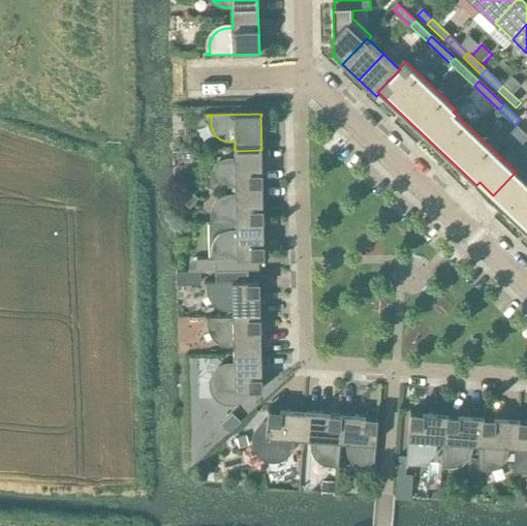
[(515,154),(526,141),(526,135),(519,128),(504,144),(515,154)]
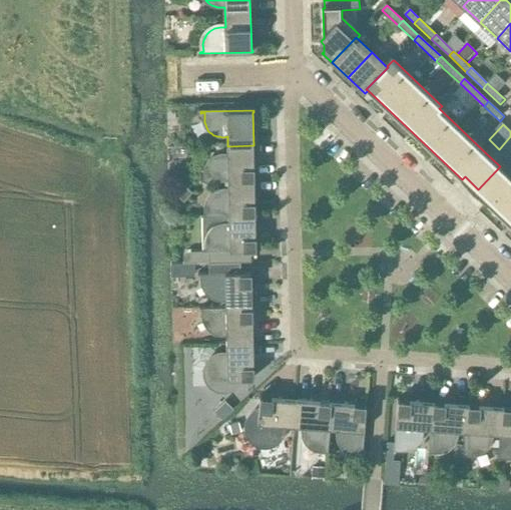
[(228,182),(254,182),(253,145),(227,146),(228,156),(221,156),(219,156),(218,157),(215,158),(214,159),(211,160),(210,161),(208,164),(208,165),(206,168),(206,169),(206,171),(205,174),(206,181),(202,181),(202,183),(228,182)]
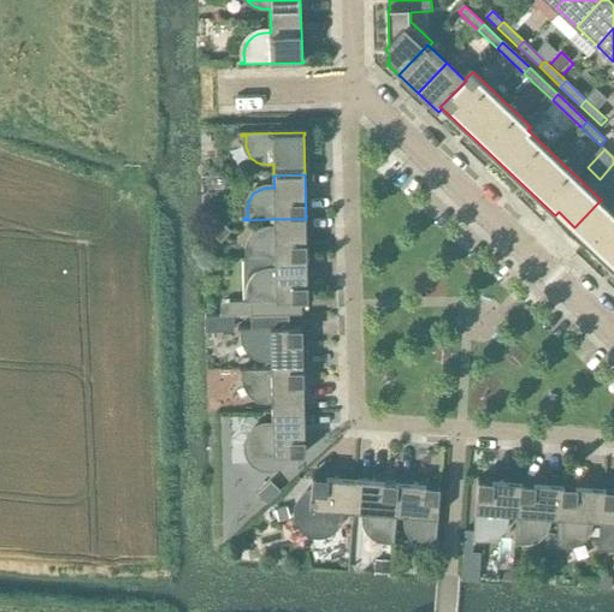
[(601,200),(574,227),(590,242),(586,245),(613,271),(613,212),(601,200)]
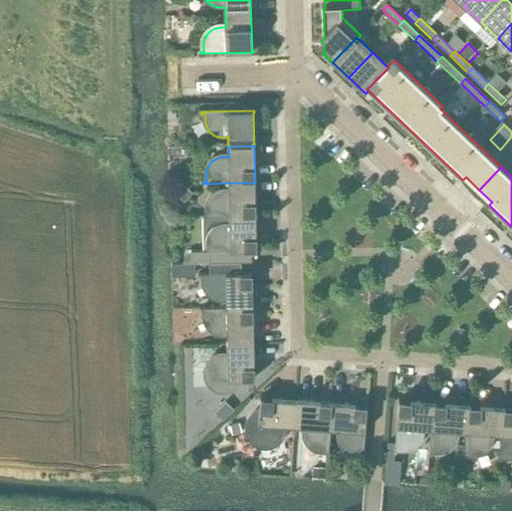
[(230,218),(256,218),(255,183),(229,183),(230,192),(222,192),(221,192),(218,193),(215,194),(214,195),(213,196),(211,198),(210,200),(209,202),(208,204),(208,205),(208,206),(207,208),(207,209),(208,217),(204,217),(204,219),(230,218)]
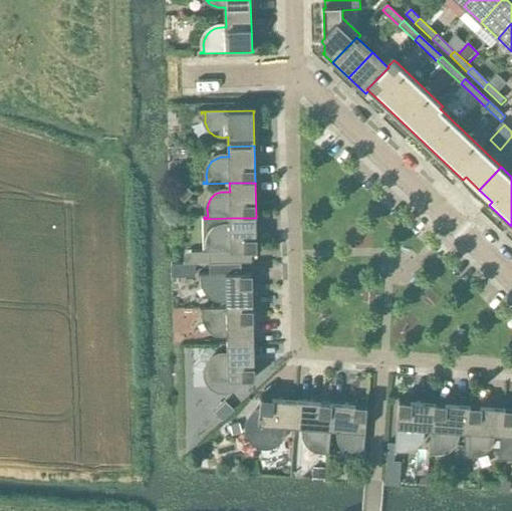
[(256,218),(230,218),(230,227),(223,227),(220,227),(219,228),(216,229),(215,230),(214,231),(213,232),(211,234),(210,237),(209,238),(208,241),(208,243),(208,244),(208,252),(205,252),(205,253),(211,253),(257,252),(257,250),(256,218)]
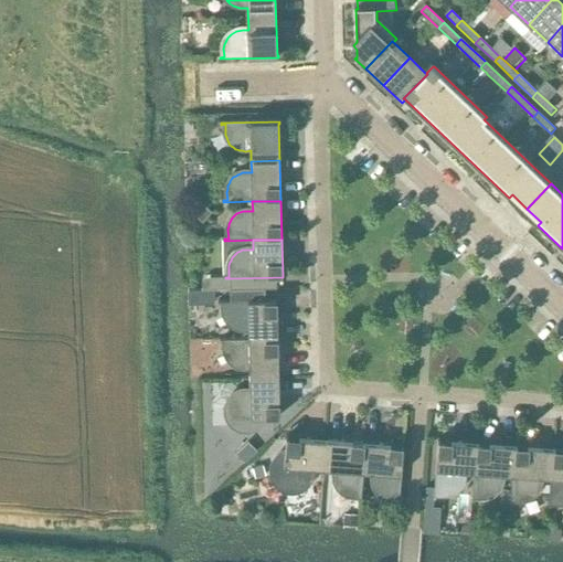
[(232,290),(232,278),(225,278),(215,278),(215,290),(232,290)]
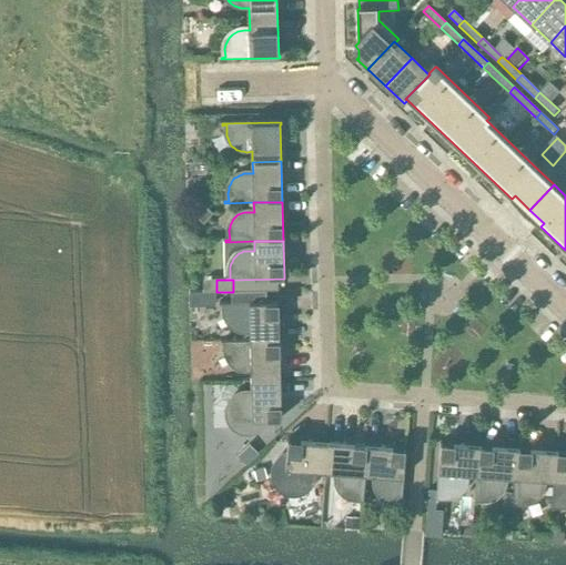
[(251,342),(280,342),(279,305),(280,305),(280,303),(268,303),(268,292),(233,293),(233,304),(221,304),(221,306),(225,306),(225,314),(225,316),(225,318),(226,320),(226,321),(228,323),(229,325),(231,328),(234,330),(236,332),(239,332),(240,333),(243,333),(251,333),(251,342)]
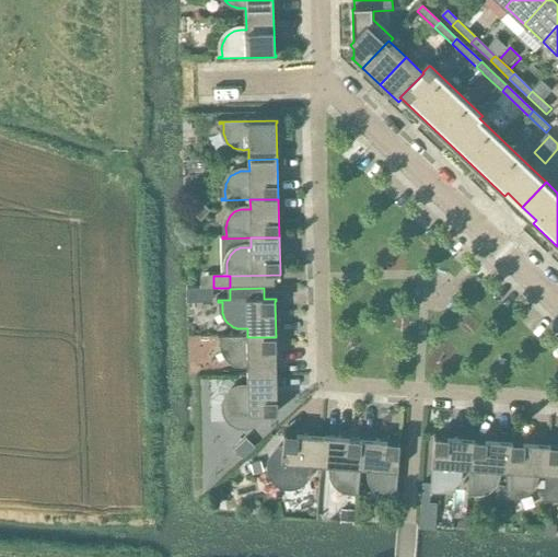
[(248,376),(277,376),(276,337),(247,337),(219,338),(219,340),(223,340),(223,348),(223,351),(224,354),(224,355),(225,358),(228,360),(229,361),(232,363),(233,364),(234,364),(237,366),(241,367),(248,367),(248,376)]
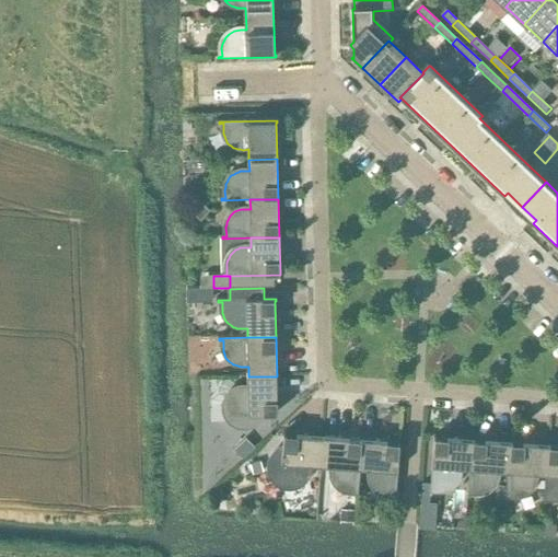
[(277,376),(248,376),(248,387),(245,387),(243,387),(241,389),(239,389),(237,390),(235,390),(234,391),(232,392),(229,395),(225,403),(224,407),(224,412),(225,415),(228,419),(230,422),(233,425),(236,427),(239,428),(240,428),(243,429),(245,429),(248,429),(252,428),(254,427),(256,426),(258,425),(259,424),(262,420),(264,416),(279,415),(278,413),(277,376)]
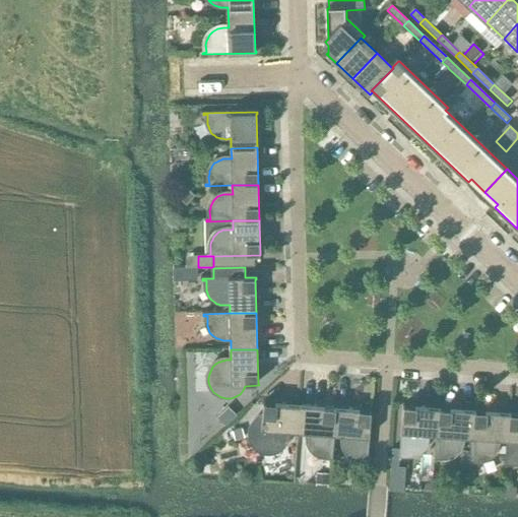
[(299,433),(301,407),(266,404),(267,404),(264,403),(263,416),(260,418),(257,422),(255,423),(253,426),(252,429),(251,430),(251,432),(251,433),(251,435),(251,437),(251,438),(251,440),(252,443),(253,445),(256,448),(258,451),(262,452),(266,454),(270,454),(273,454),(280,451),(283,448),(284,447),(285,446),(286,444),(287,443),(288,441),(288,438),(289,436),(289,434),(288,433),(299,433)]
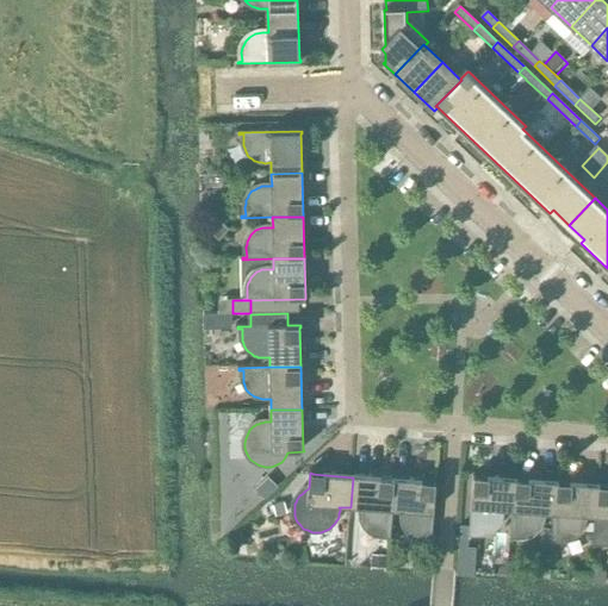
[(513,511),(515,480),(477,478),(477,476),(475,476),(470,535),(470,539),(472,539),(472,535),(481,536),(484,536),(488,535),(490,535),(491,533),(495,531),(496,531),(498,528),(500,525),(501,524),(502,520),(502,518),(503,510),(513,511)]
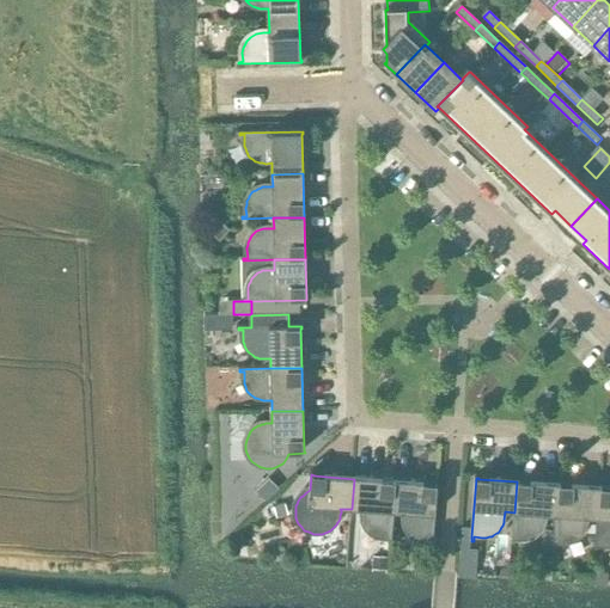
[(395,513),(397,481),(354,479),(352,509),(364,510),(363,519),(364,521),(364,522),(364,523),(365,527),(366,528),(368,532),(371,534),(372,535),(374,536),(377,538),(380,539),(382,539),(391,539),(390,544),(392,544),(395,513)]
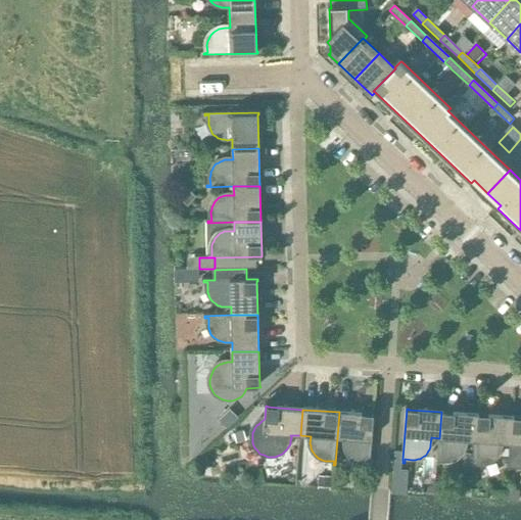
[(230,411),(220,421),(228,429),(238,419),(230,411)]
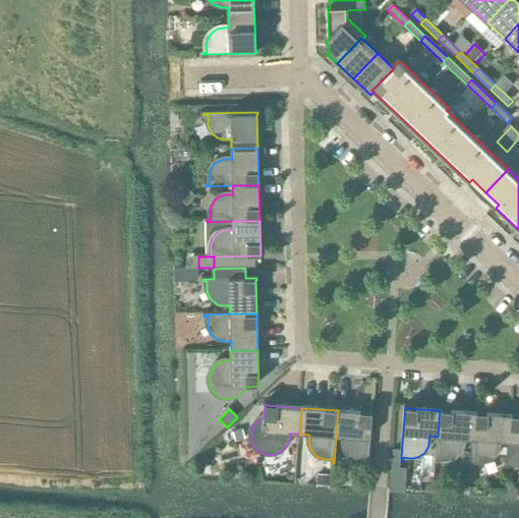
[(338,410),(336,437),(344,437),(344,443),(344,445),(344,447),(345,449),(346,452),(346,453),(348,455),(349,456),(350,457),(353,459),(354,460),(357,461),(360,461),(367,462),(367,466),(369,466),(373,412),(370,412),(338,410)]
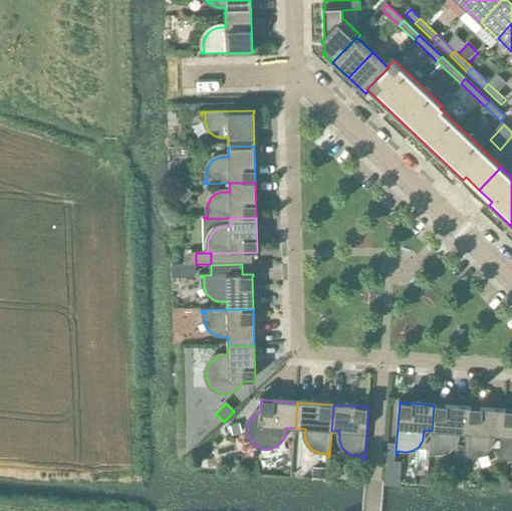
[(467,433),(469,407),(434,405),(432,431),(430,457),(432,457),(433,454),(440,454),(442,454),(443,454),(446,453),(447,453),(450,452),(452,450),(455,448),(456,445),(457,444),(458,441),(458,440),(459,433),(467,433)]
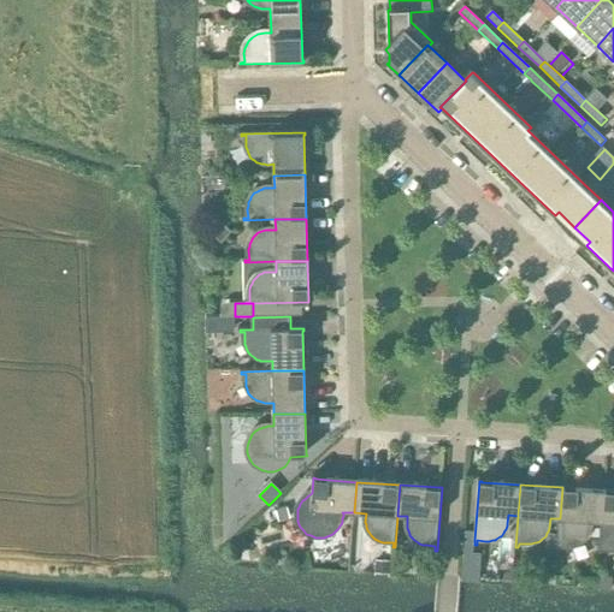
[(602,522),(604,491),(562,487),(560,518),(559,536),(558,551),(560,551),(560,546),(571,547),(574,546),(578,545),(582,544),(584,541),(585,540),(586,539),(589,536),(590,533),(591,532),(591,529),(592,521),(602,522)]
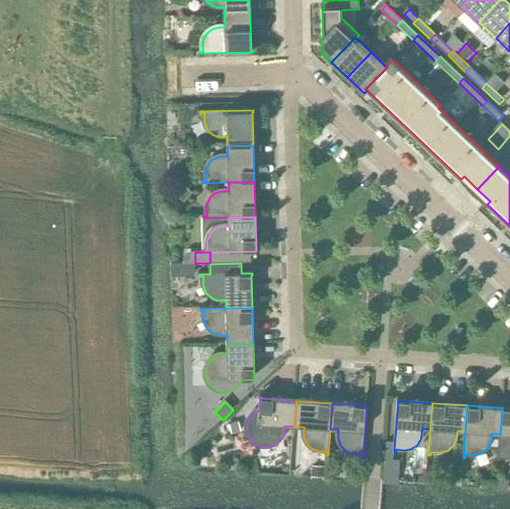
[(509,408),(502,408),(500,434),(498,460),(500,460),(500,456),(509,457),(509,408)]
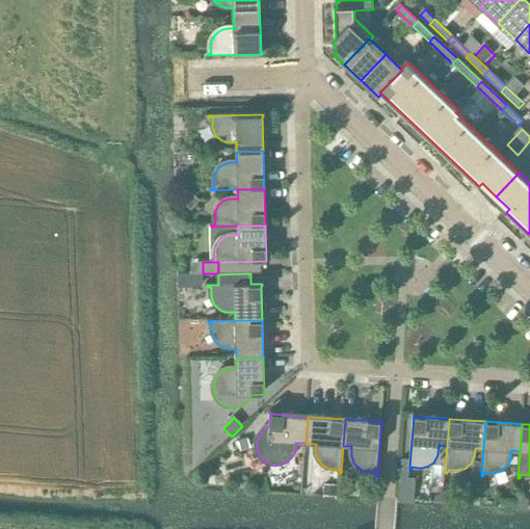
[(252,449),(248,440),(229,446),(232,455),(252,449)]
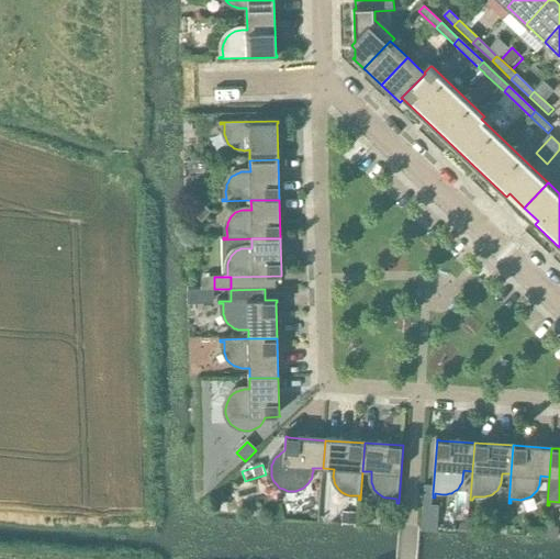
[(499,489),(497,503),(507,503),(508,490),(499,489)]
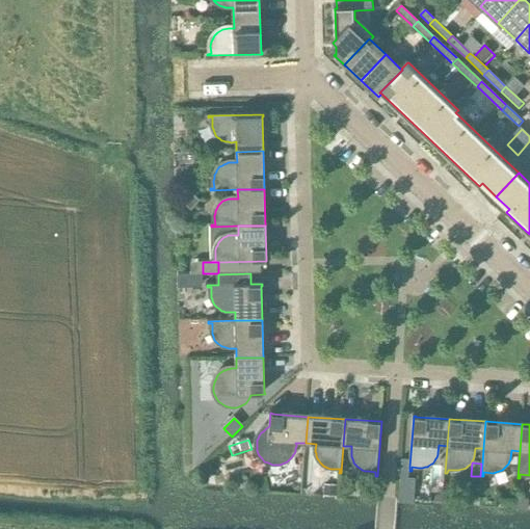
[(337,497),(338,486),(325,485),(325,496),(337,497)]
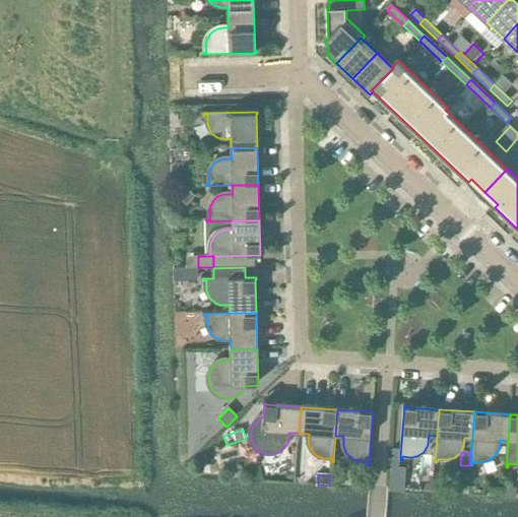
[(517,500),(517,489),(506,488),(506,500),(517,500)]
